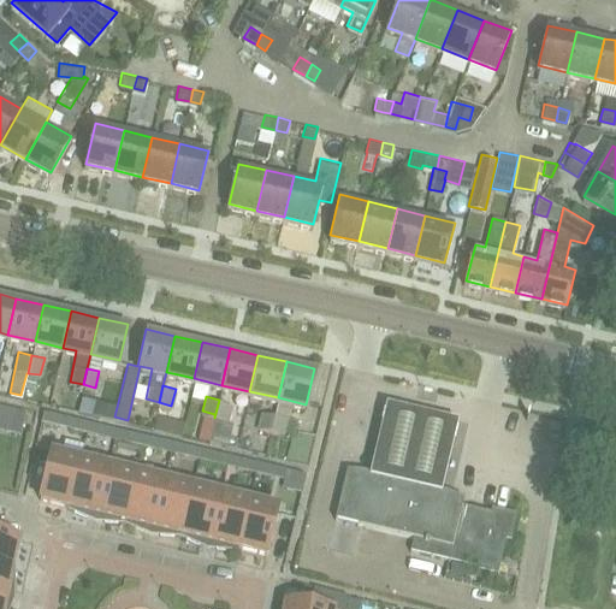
[(231,402),(219,400),(214,418),(227,419),(231,402)]
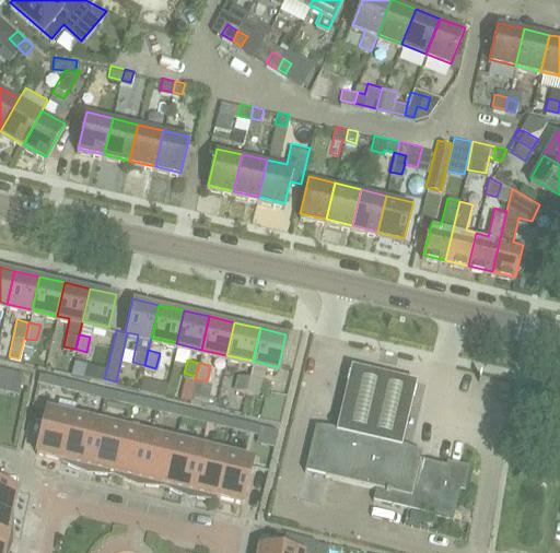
[(336,474),(375,483),(410,491),(419,455),(421,447),(400,442),(415,379),(350,364),(336,427),(315,422),(304,467),(336,474)]
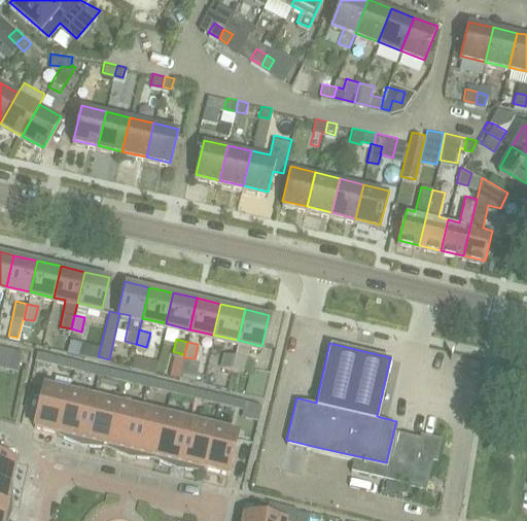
[(7,346),(3,365),(18,368),(22,349),(7,346)]
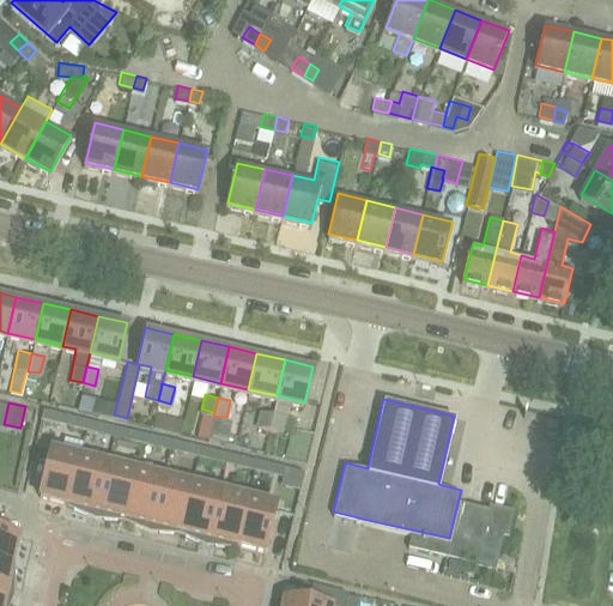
[(43,405),(41,416),(86,426),(89,416),(43,405)]
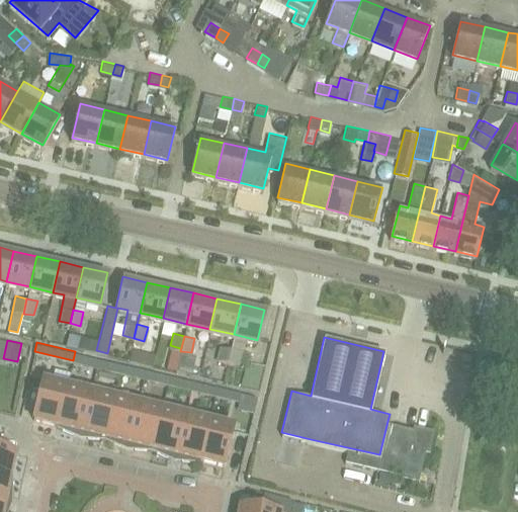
[(217,358),(228,361),(231,347),(220,344),(217,358)]
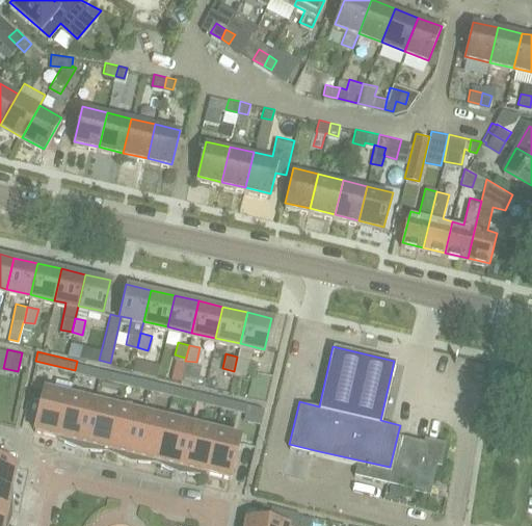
[(248,360),(237,357),(234,371),(244,373),(248,360)]
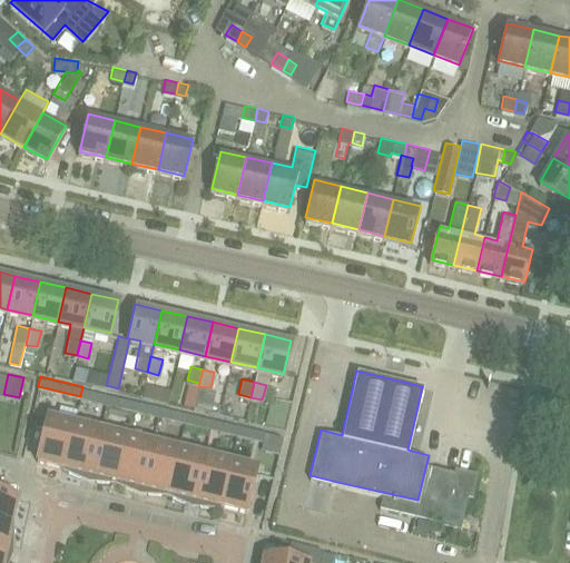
[(108,393),(82,386),(80,396),(106,403),(108,393)]
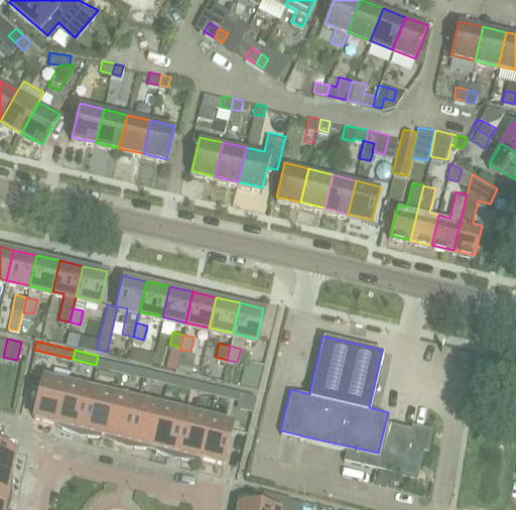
[(96,365),(119,370),(121,361),(98,356),(96,365)]
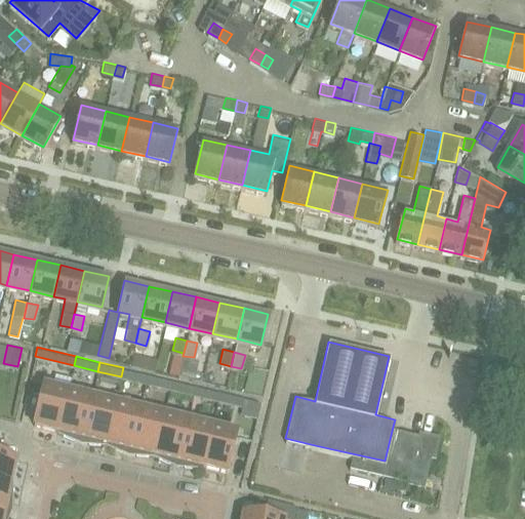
[(249,363),(243,389),(261,393),(268,368),(249,363)]
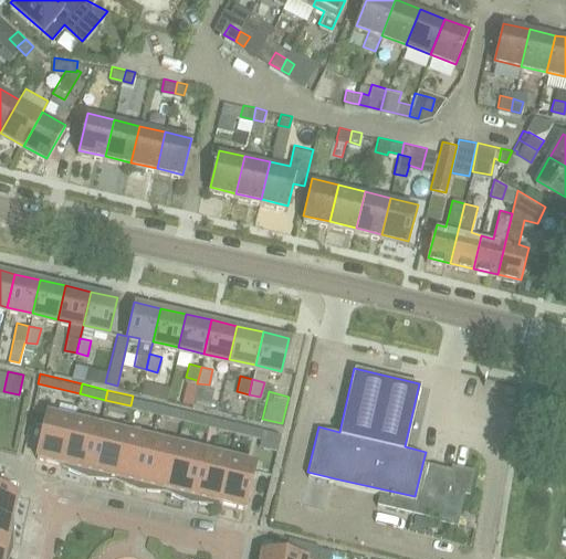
[(159,402),(133,396),(130,405),(157,412),(159,402)]
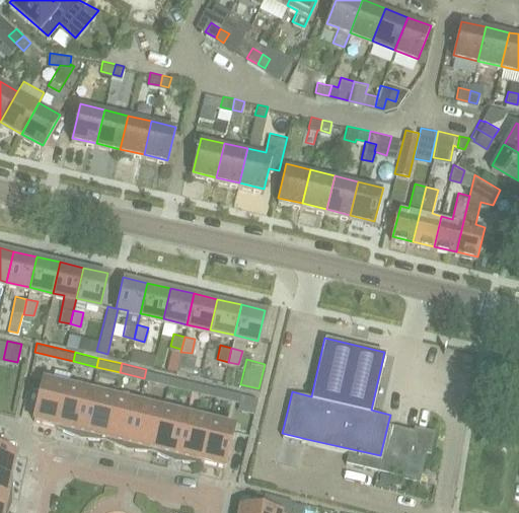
[(144,378),(167,383),(169,374),(146,369),(144,378)]
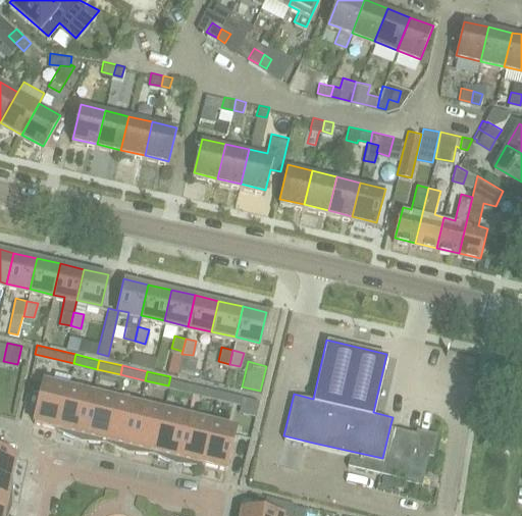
[(195,382),(170,376),(168,385),(192,392),(195,382)]
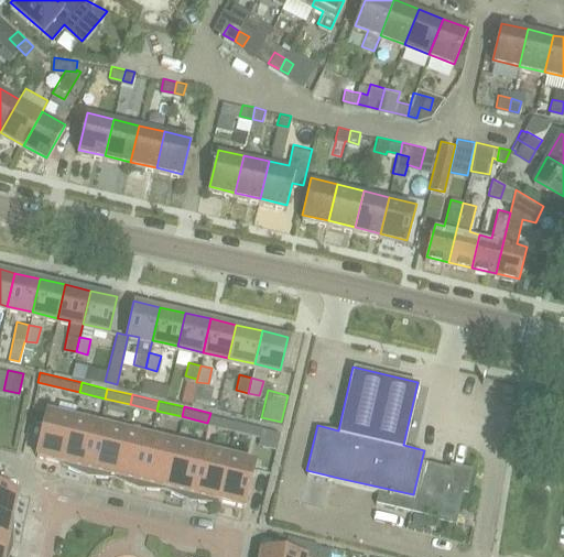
[(64,459),(73,418),(47,412),(38,452),(64,459)]
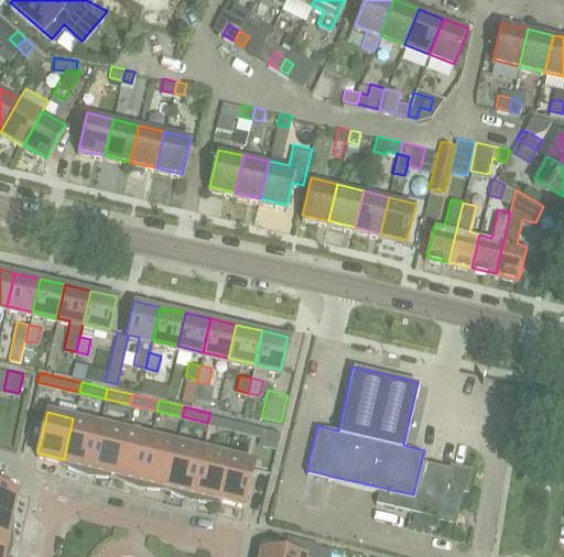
[(210,413),(207,423),(234,429),(236,418),(210,413)]
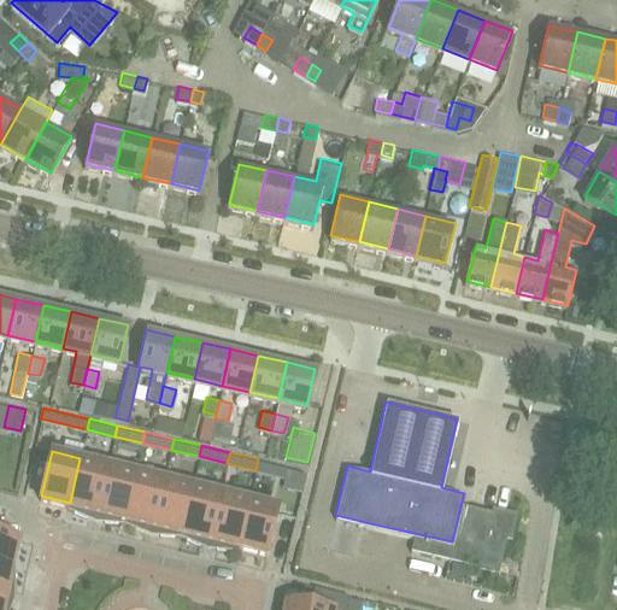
[(98,509),(109,464),(80,458),(70,503),(69,505),(89,514),(90,508),(98,509)]
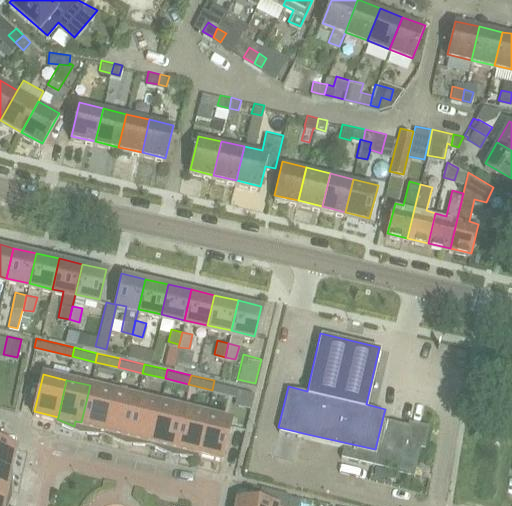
[(253,390),(214,380),(212,390),(235,395),(234,401),(250,404),(253,390)]
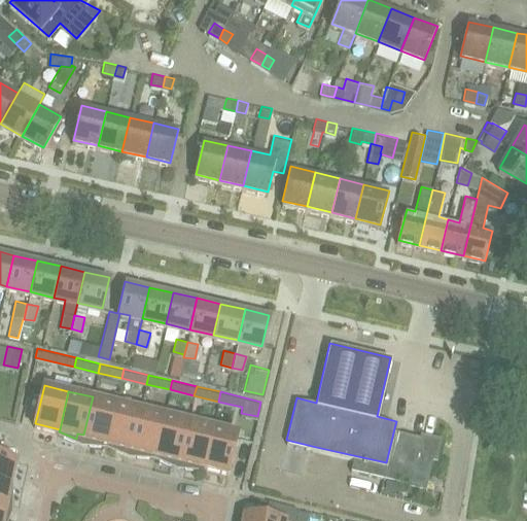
[(107,443),(116,403),(93,396),(83,435),(90,437),(89,441),(107,443)]
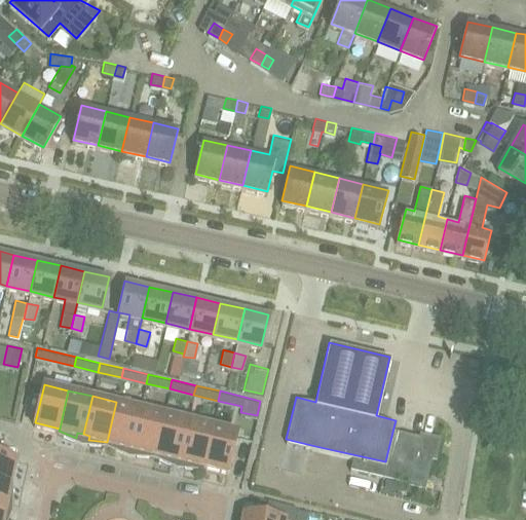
[(130,447),(140,406),(116,402),(107,442),(124,449),(125,444),(130,447)]
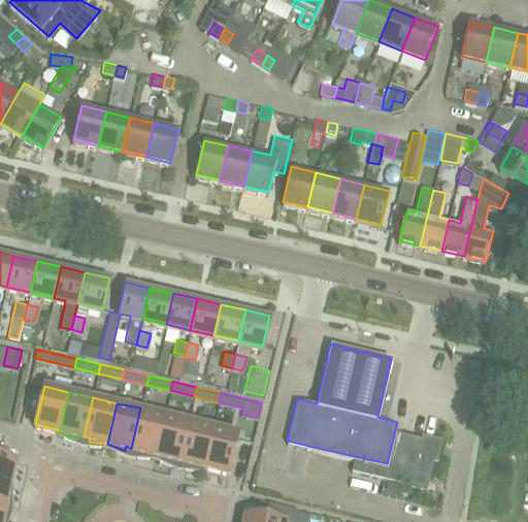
[(140,408),(131,449),(137,451),(136,455),(155,456),(165,414),(140,408)]
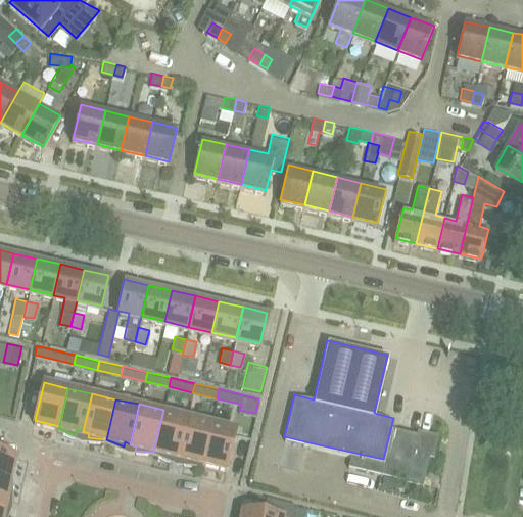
[(163,411),(154,451),(171,458),(173,453),(178,454),(187,417),(163,411)]
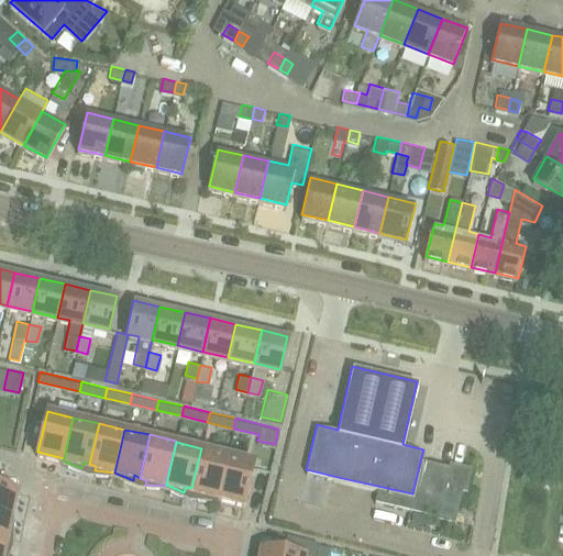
[(201,448),(191,488),(198,490),(197,496),(217,497),(218,495),(227,454),(201,448)]
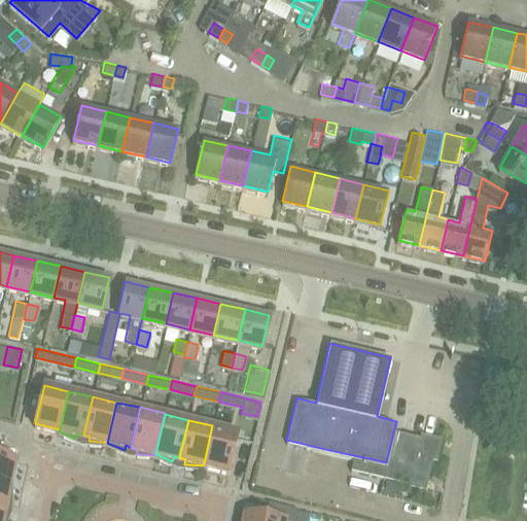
[(212,425),(204,463),(230,470),(238,431),(212,425)]
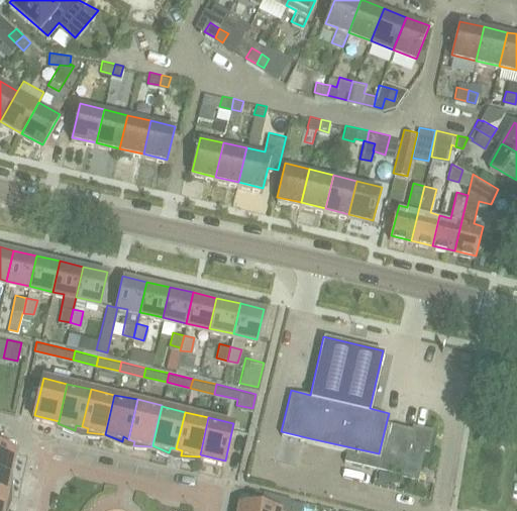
[(379,453),(346,446),(343,458),(417,476),(423,448),(426,449),(431,428),(412,424),(412,426),(387,420),(379,453)]
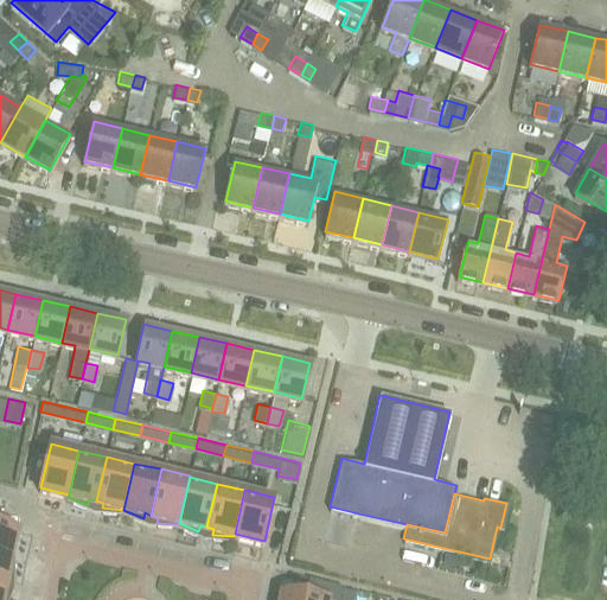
[(0,554),(11,556),(18,527),(0,522),(0,554)]
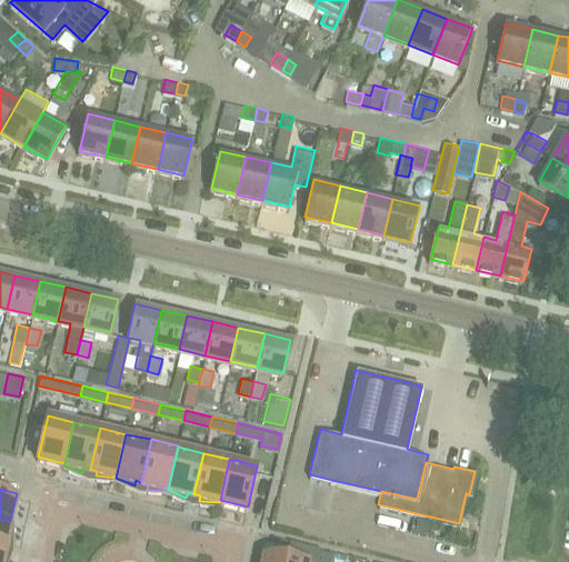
[(0,545),(5,548),(6,541),(11,542),(12,522),(10,521),(0,519),(0,545)]
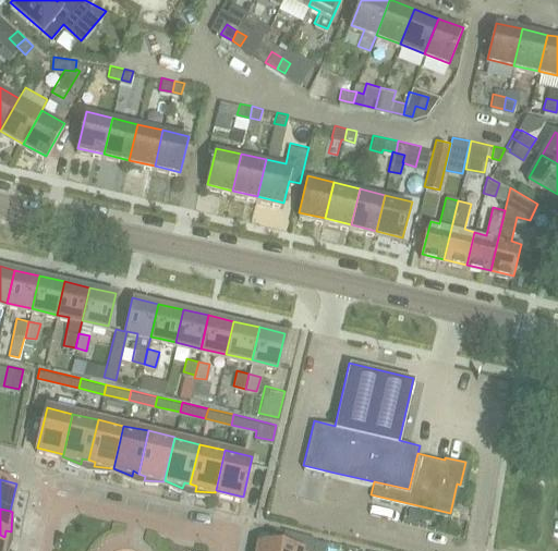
[(325,550),(328,537),(296,531),(293,545),(262,540),(259,550),(325,550)]
